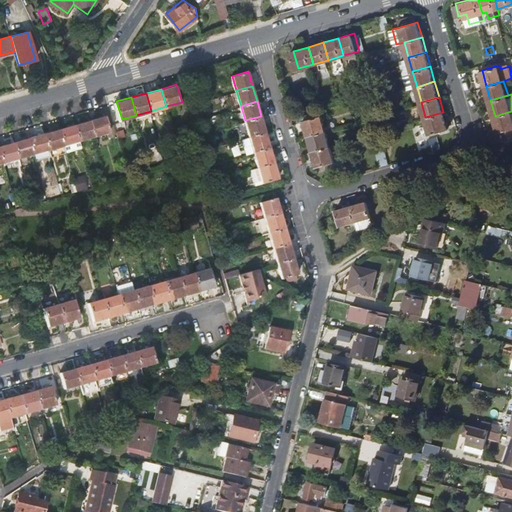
[(511,111),(495,116),(499,131),(501,131),(504,140),(511,137),(511,111)]
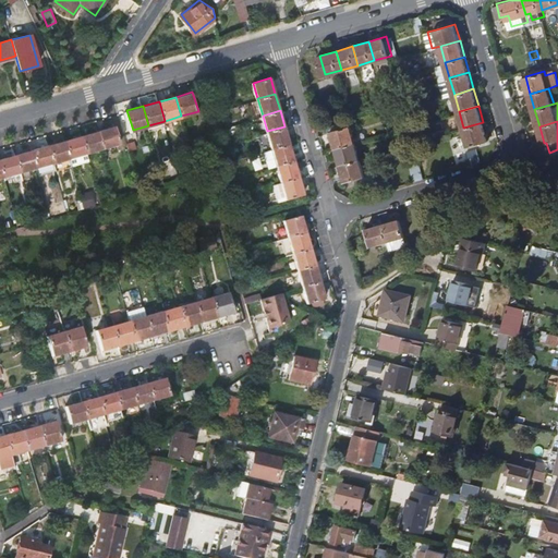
[(488,140),(483,122),(463,128),(469,145),(488,140)]
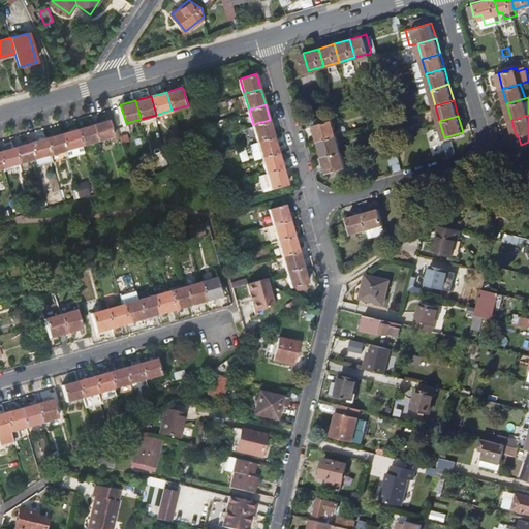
[(110,118),(93,122),(98,139),(114,134),(110,118)]
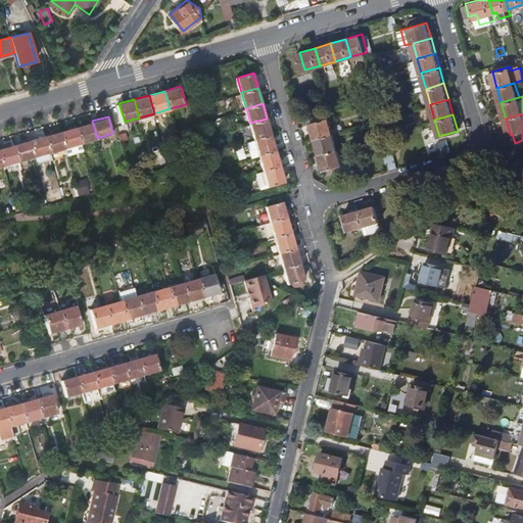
[(312,122),(317,138),(334,132),(330,116),(312,122)]
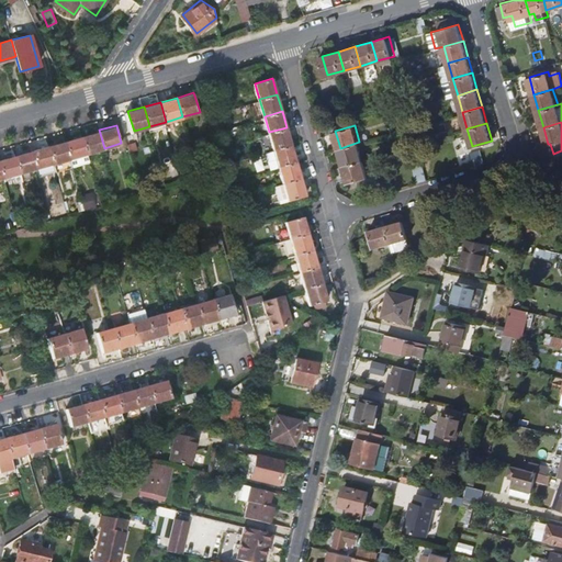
[(261,134),(266,152),(291,144),(287,127),(269,132),(261,134)]
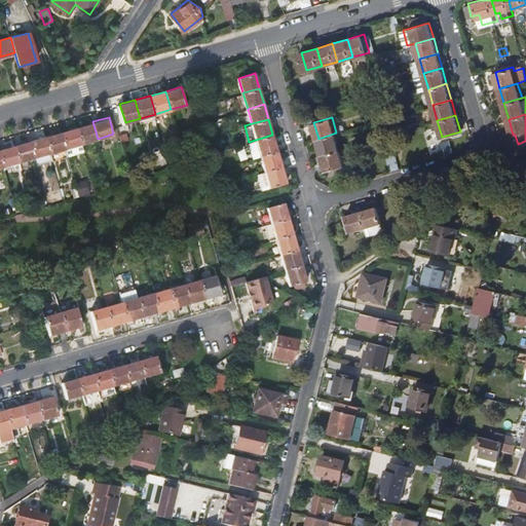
[(83,143),(98,139),(92,121),(78,125),(83,143)]
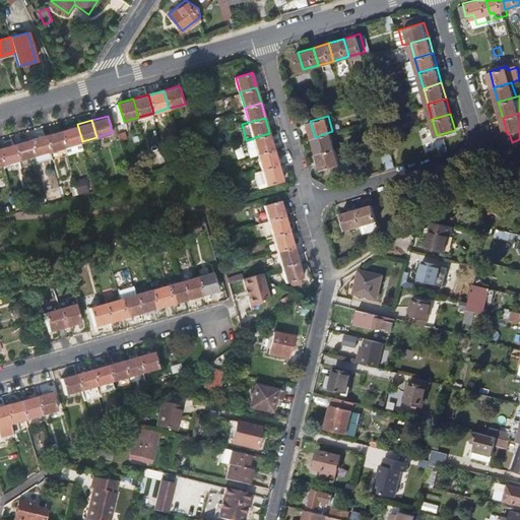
[(66,145),(82,141),(77,124),(62,129),(66,145)]
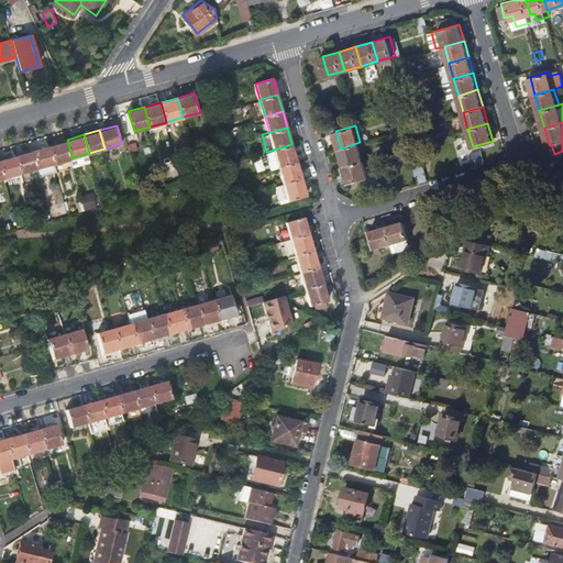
[(58,170),(74,165),(72,157),(67,140),(51,144),(56,162),(58,170)]
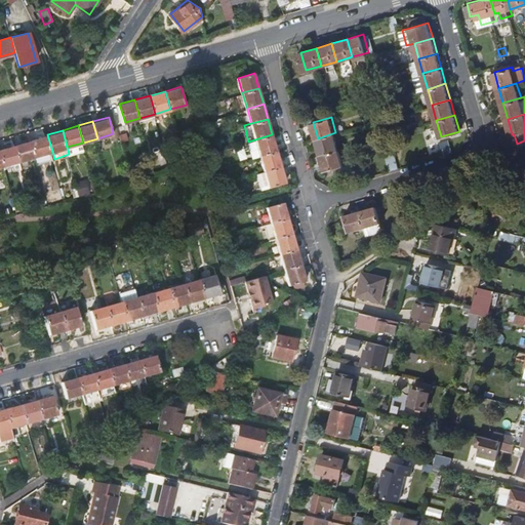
[(340,148),(335,132),(318,138),(322,153),(340,148)]
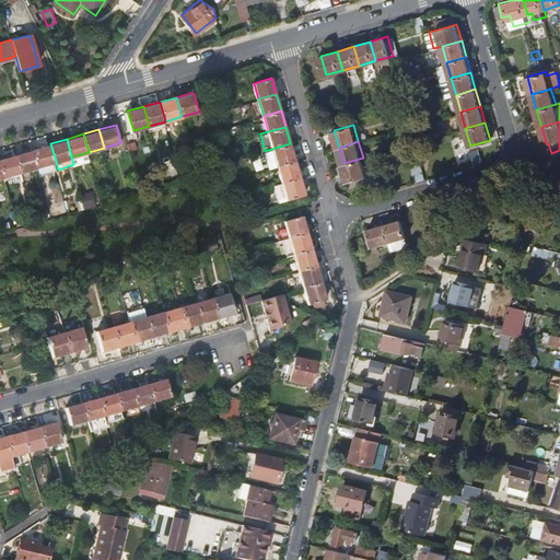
[(39,165),(56,161),(50,143),(34,148),(39,165)]
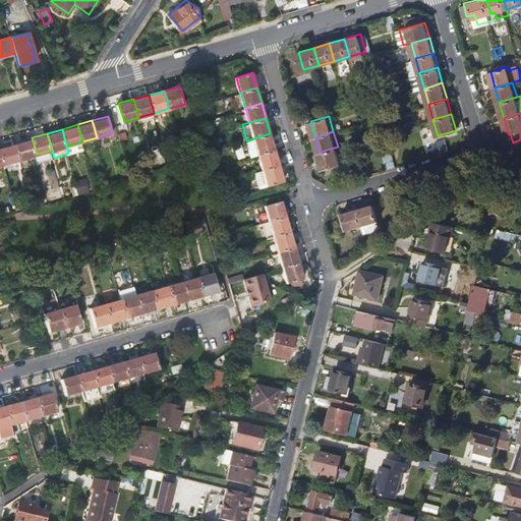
[(239,142),(243,157),(258,153),(275,149),(270,133),(246,140),(239,142)]
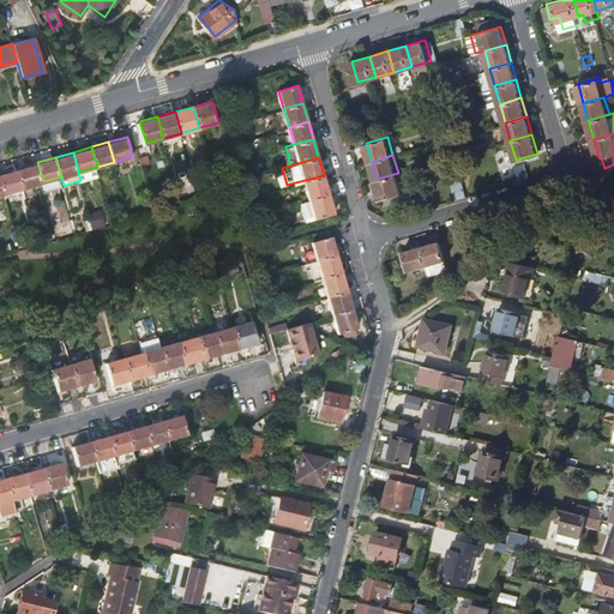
[(25,187),(43,181),(37,162),(20,167),(25,187)]
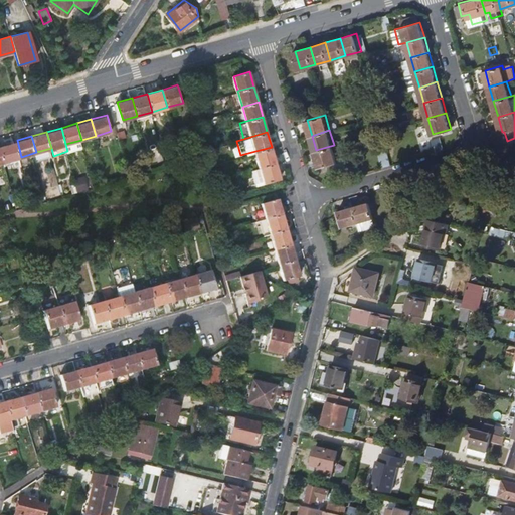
[(434,138),(438,150),(446,148),(442,136),(434,138)]
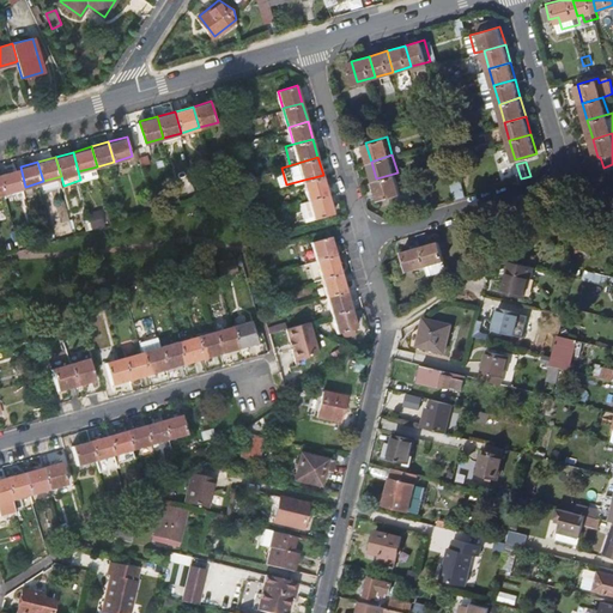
[(7,192),(25,187),(20,167),(2,173),(7,192)]
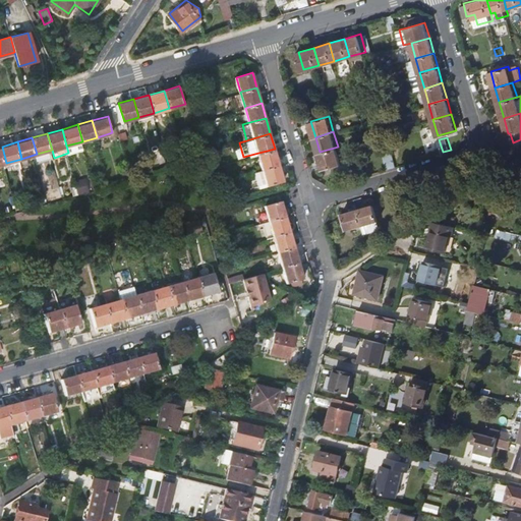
[(387,163),(396,160),(392,146),(382,149),(387,163)]
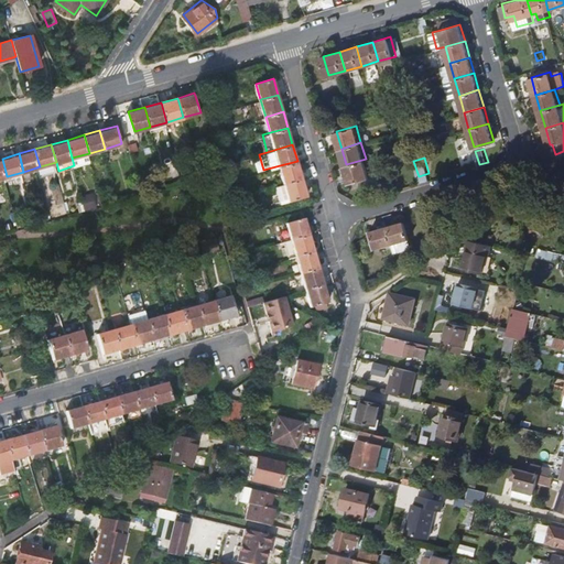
[(370,176),(366,159),(346,164),(350,182),(370,176)]
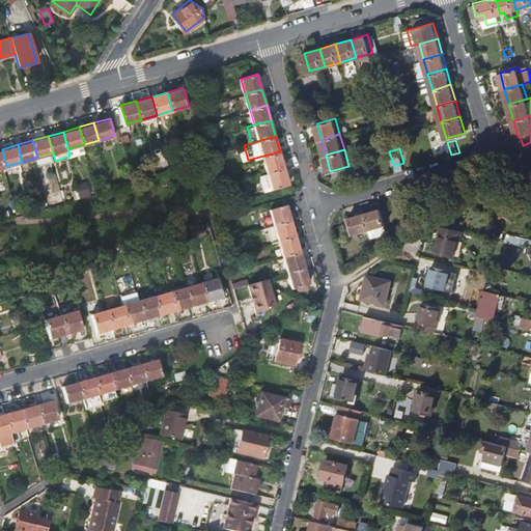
[(284,167),(280,151),(263,156),(268,171),(284,167)]
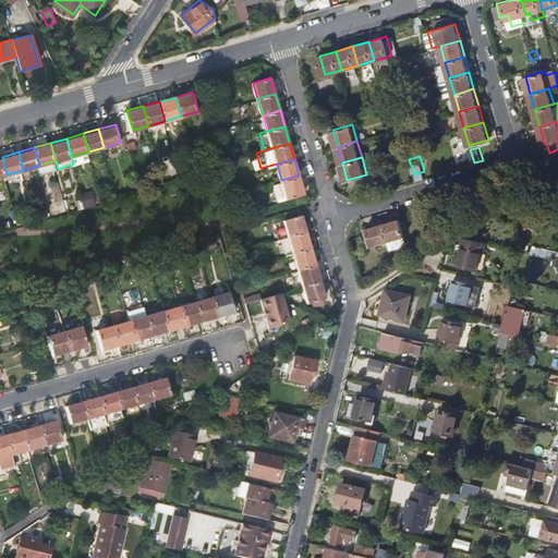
[(299,176),(281,180),(274,182),(278,199),(303,192),(299,176)]
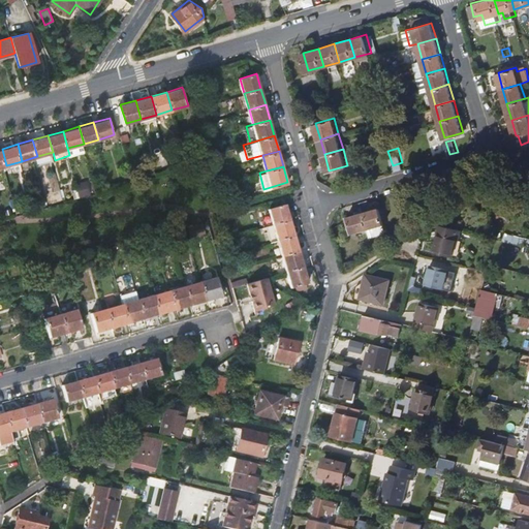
[(78,182),(81,195),(90,192),(86,180),(78,182)]
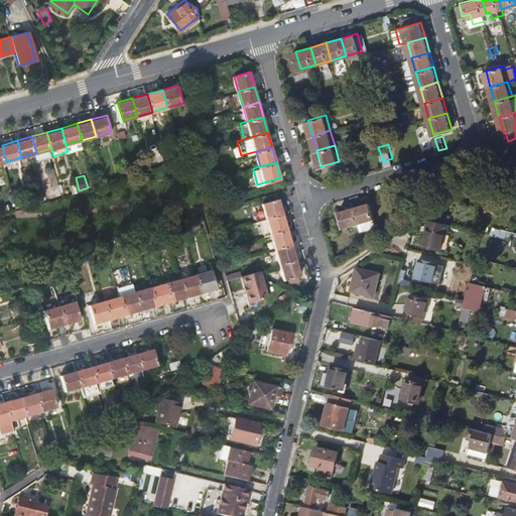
[(257,208),(261,220),(267,218),(283,213),(279,198),(263,203),(264,206),(257,208)]
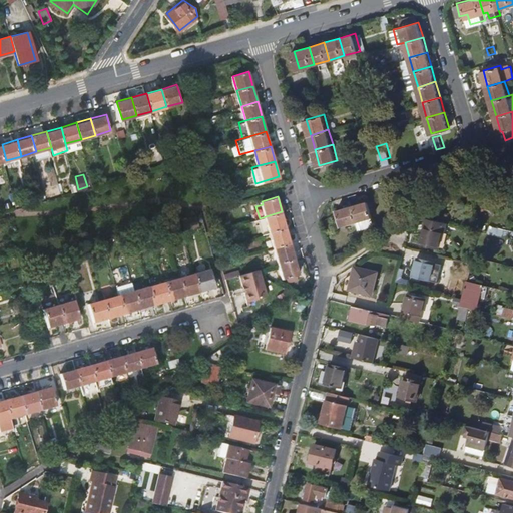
[(358,220),(361,231),(376,227),(369,200),(354,204),(358,220)]
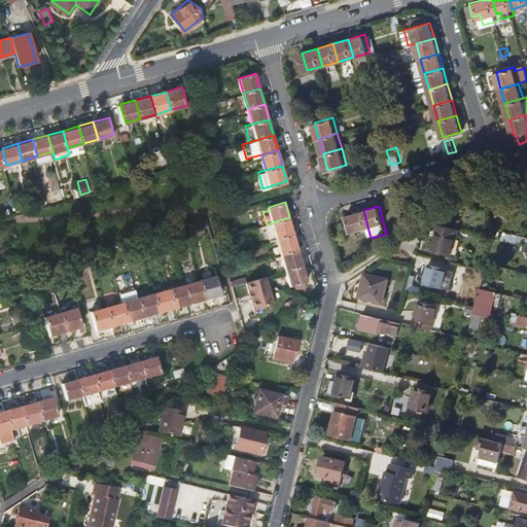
[(352,231),(367,226),(363,210),(348,215),(352,231)]
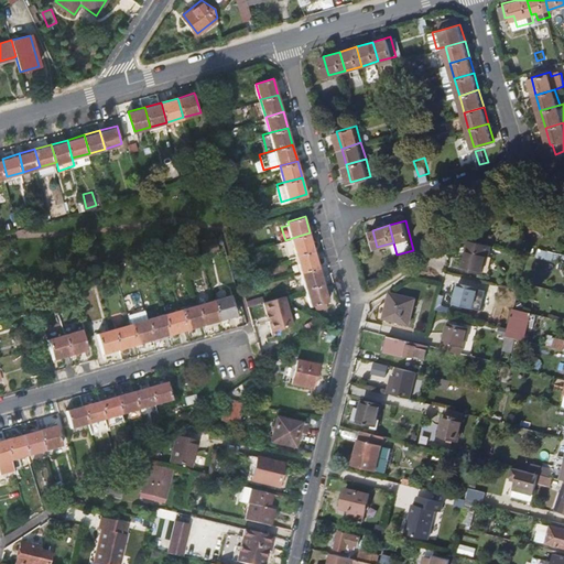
[(292,238),(296,255),(314,249),(310,232),(292,238)]
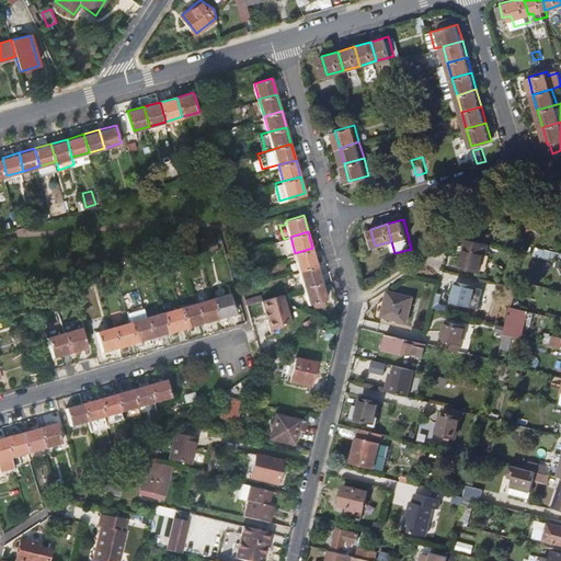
[(483,251),(465,247),(460,266),(479,271),(483,251)]
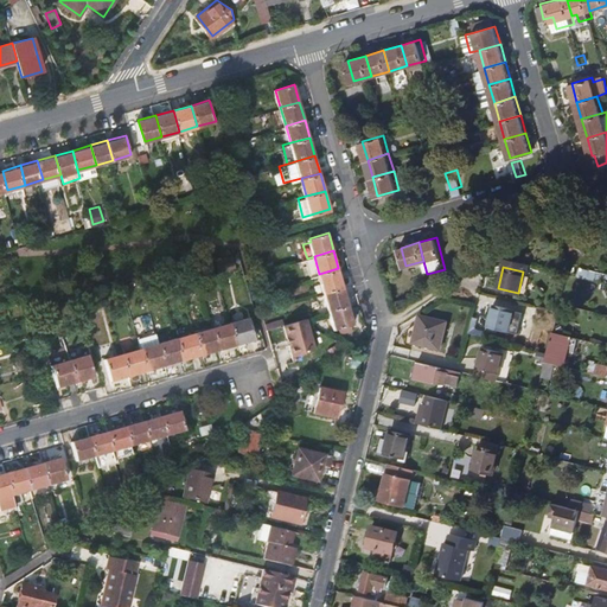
[(319,274),(325,292),(344,286),(338,268),(319,274)]
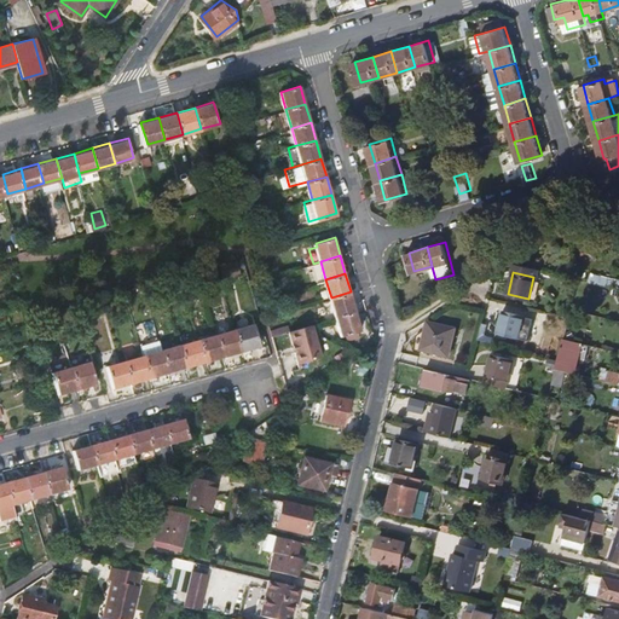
[(584,310),(591,281),(578,277),(578,278),(571,306),(584,310)]
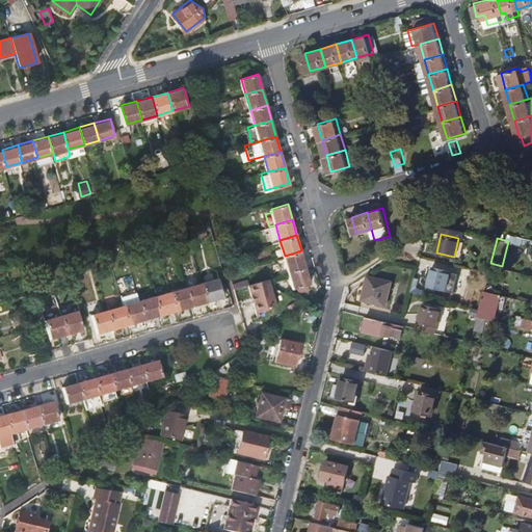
[(285,256),(289,271),(306,266),(301,250),(285,256)]
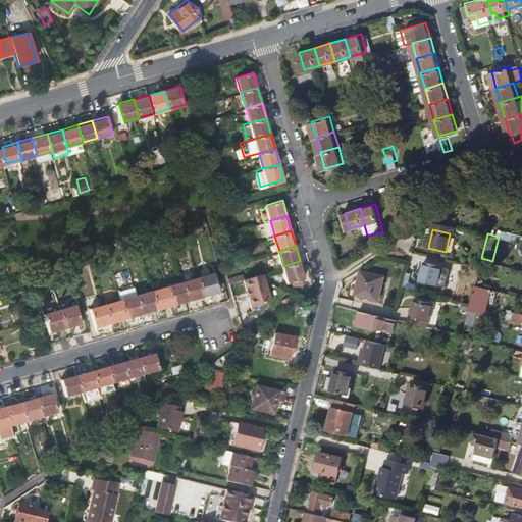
[(304,277),(300,261),(283,266),(289,281),(304,277)]
